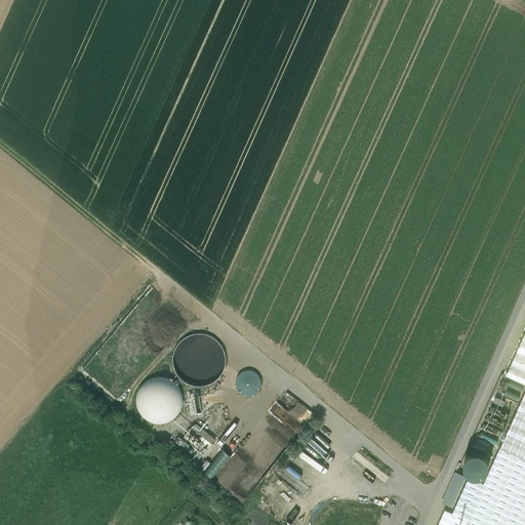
[(524,331),(507,373),(524,381),(524,392),(499,448),(524,458),(524,331)]
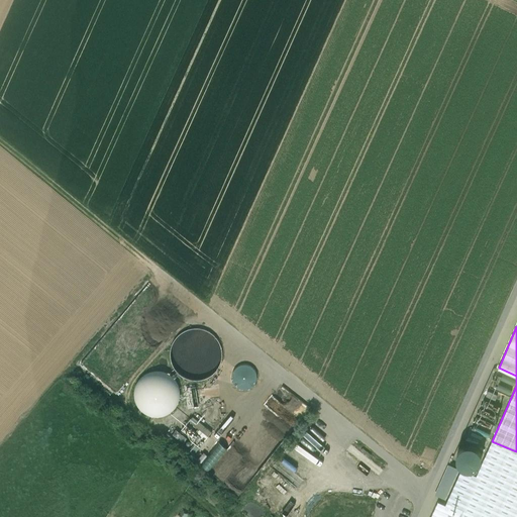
[(192,328),(186,330),(180,333),(176,338),(173,343),(171,349),(170,355),(171,362),(174,368),(178,373),(182,377),(188,379),(194,381),(200,380),(206,378),(212,375),(216,371),(220,366),(222,359),(222,353),(221,346),(219,341),(215,336),(210,332),(204,329),(198,328),(192,328)]
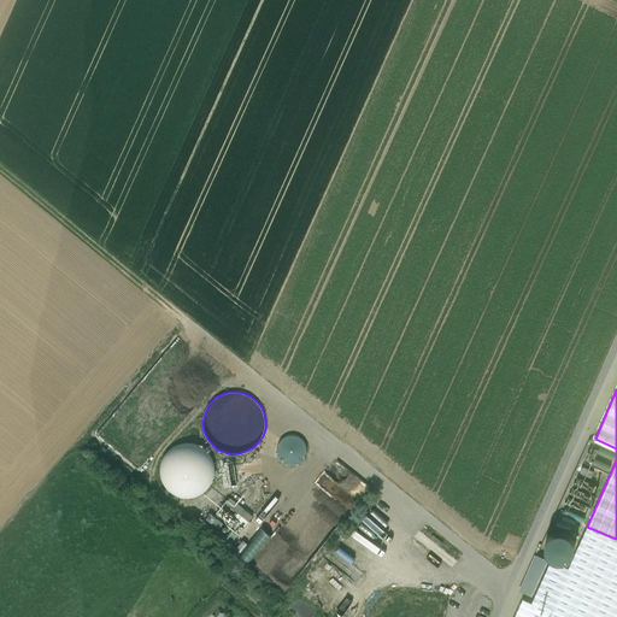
[(295,435),(292,435),(287,435),(283,438),(281,440),(278,442),(277,446),(277,451),(277,454),(280,458),(282,460),(285,463),(288,464),(293,465),(297,464),(300,463),(303,459),(305,457),(306,453),(306,450),(306,445),(305,441),(301,439),(299,436),(295,435)]
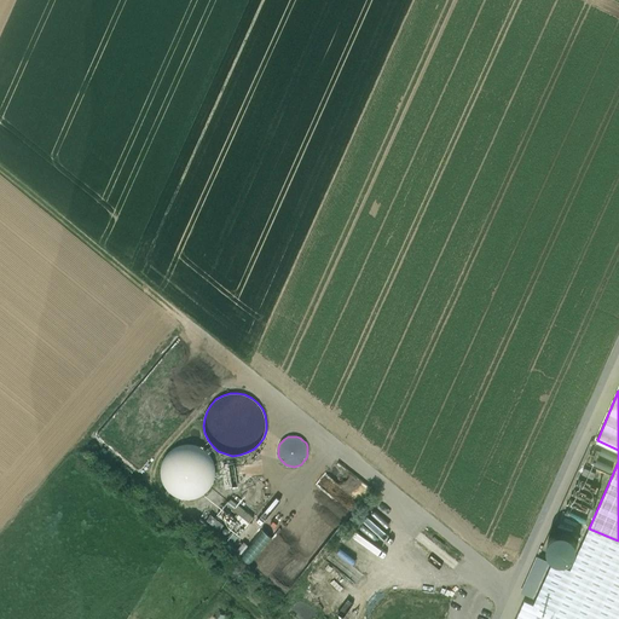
[(178,445),(172,449),(167,453),(163,458),(161,466),(161,472),(161,479),(165,485),(168,491),(174,495),(180,497),(187,498),(194,498),(201,496),(206,492),(210,486),(214,480),(215,474),(215,467),(213,460),(209,455),(204,450),(198,446),(192,444),(185,444),(178,445)]
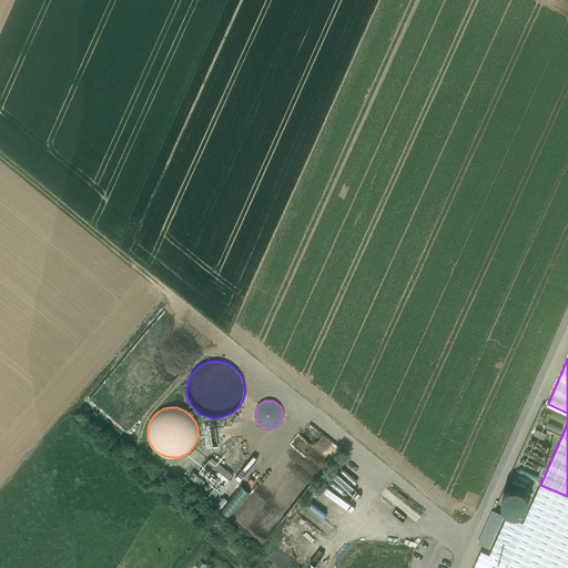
[(332,444),(304,427),(300,435),(306,439),(302,446),(314,453),(308,463),(317,467),(321,462),(322,463),(332,444)]
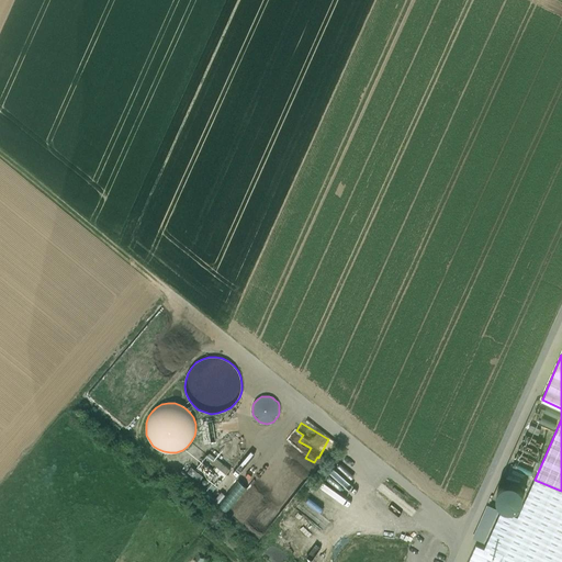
[(237,434),(235,433),(232,433),(228,434),(226,435),(223,437),(222,439),(221,442),(220,446),(220,448),(221,451),(222,453),(224,457),(226,458),(229,459),(233,459),(236,459),(238,458),(242,457),(244,454),(245,451),(246,449),(246,446),(246,442),(245,440),(243,437),(240,435),(237,434)]
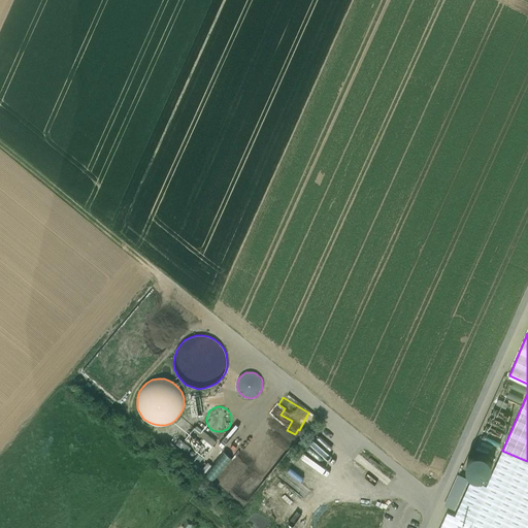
[(217,441),(197,425),(193,430),(212,446),(217,441)]
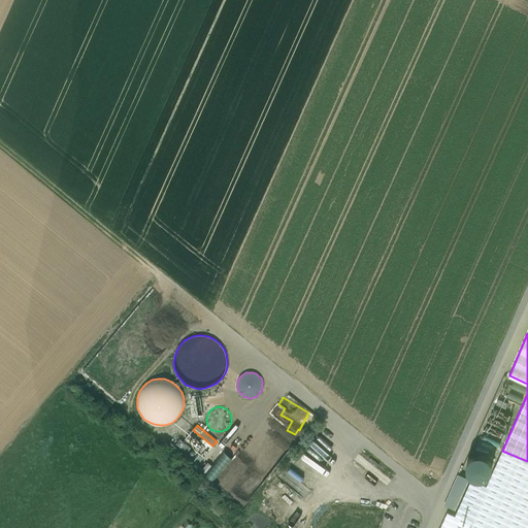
[(209,450),(190,434),(187,438),(206,454),(209,450)]
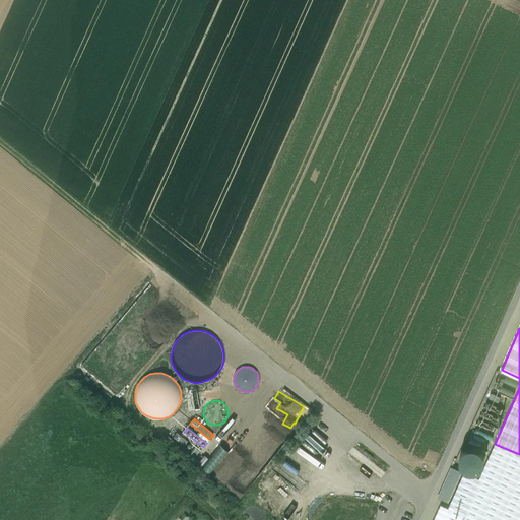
[(188,441),(177,432),(174,437),(185,445),(188,441)]
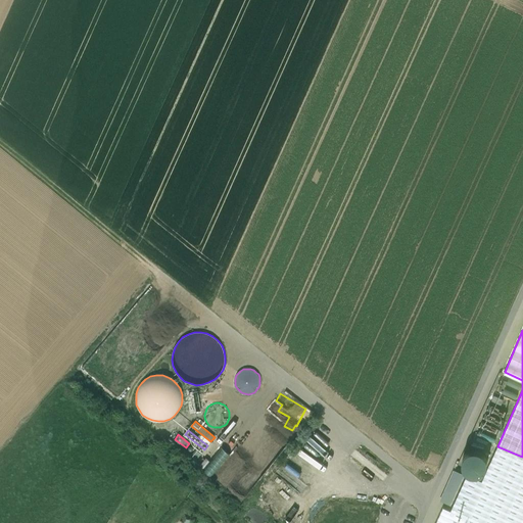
[(522,522),(522,457),(497,446),(475,435),(435,522),(522,522)]
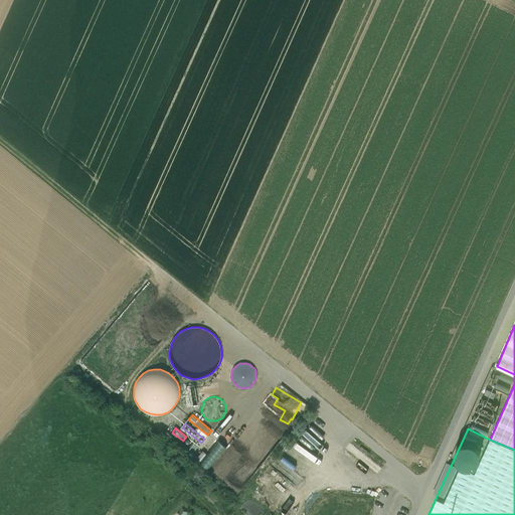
[(255,471),(218,440),(200,463),(238,493),(255,471)]
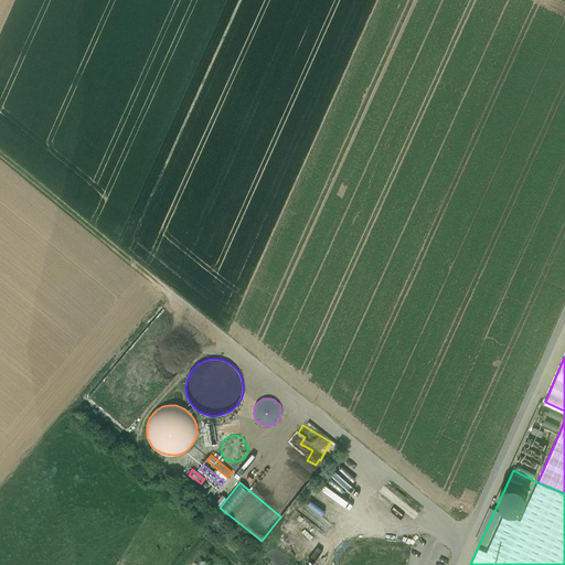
[(313,554),(321,542),(297,526),(289,539),(313,554)]
